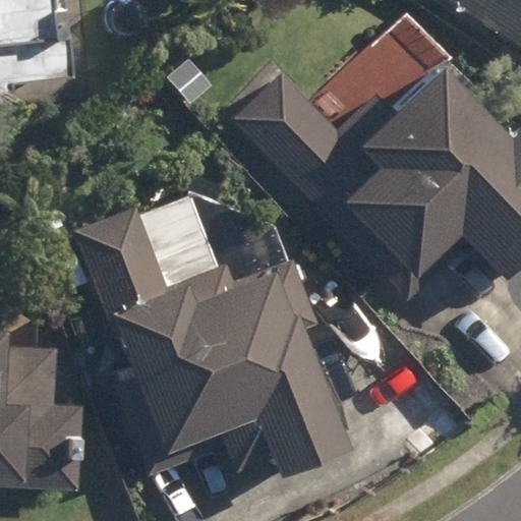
[(0,0),(0,90),(3,91),(2,82),(61,76),(58,43),(49,44),(44,0),(0,0)]
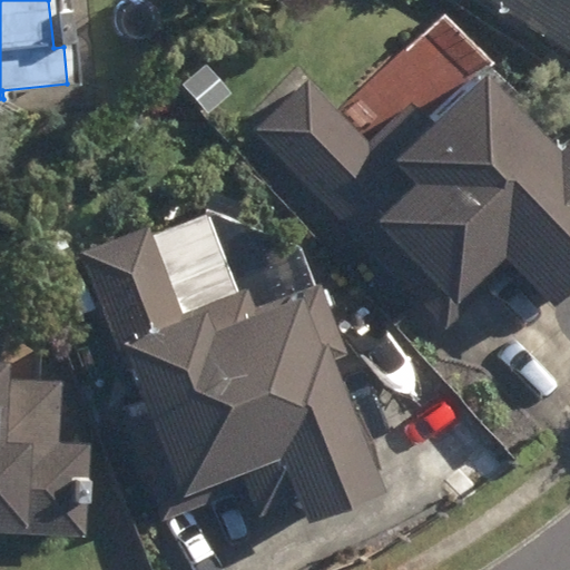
[(569,0),(485,0),(569,53),(569,0)]
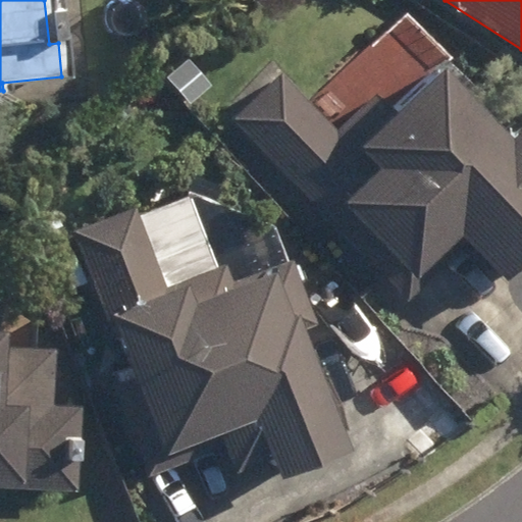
[(372,91),(330,132),(274,73),(228,118),(403,299),(463,242),(507,285),(521,271),(521,148),(513,138),(508,143),(438,72),(394,113),(372,91)]
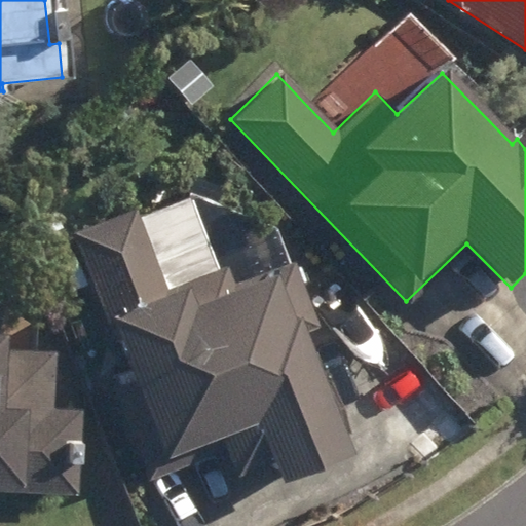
[(327,386),(305,332),(317,328),(314,318),(292,262),(230,285),(224,268),(219,269),(190,196),(136,218),(133,211),(73,233),(114,339),(118,338),(135,380),(113,389),(149,481),(226,450),(237,477),(275,460),(285,484),(353,456),(347,441),(358,436),(336,384),(327,386)]
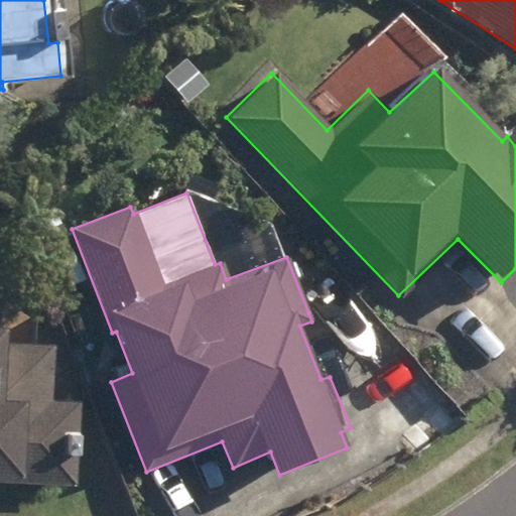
[(5,336),(0,335),(0,312),(0,479),(77,484),(81,405),(52,405),(56,351),(9,348),(5,348),(5,336)]
